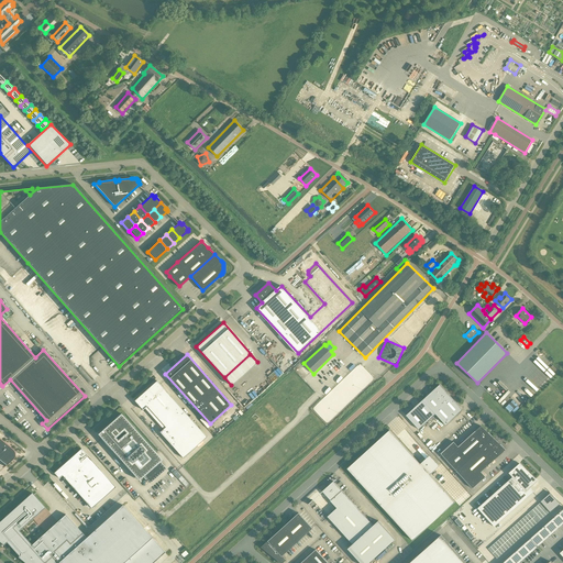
[(177,356),(168,365),(172,368),(180,360),(177,356)]
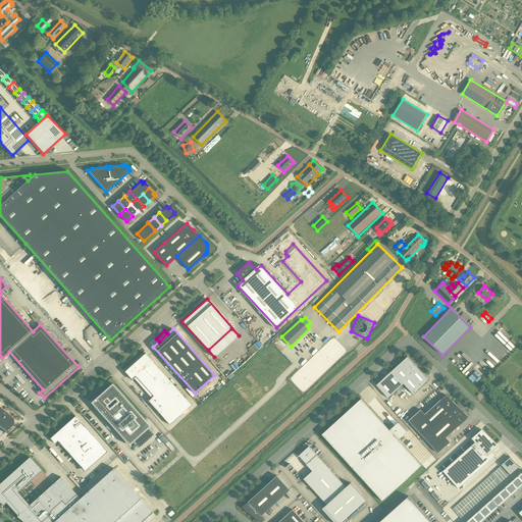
[(496,365),(515,347),(510,342),(492,358),(497,361),(493,364),(496,365)]
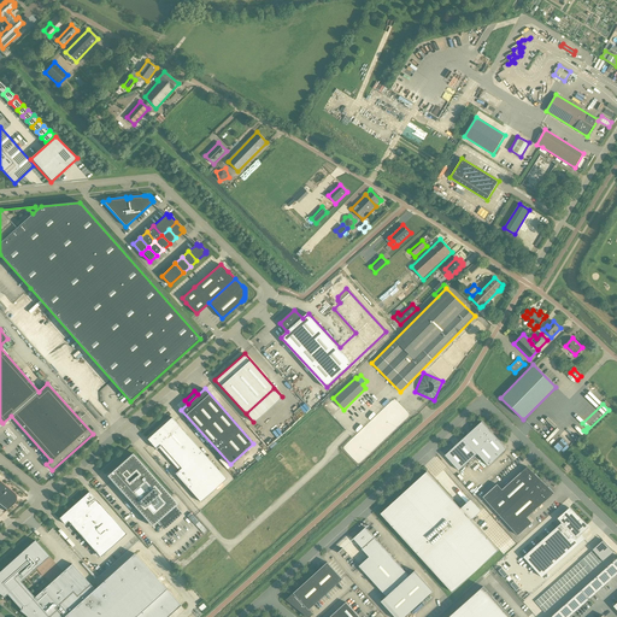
[(181,427),(171,417),(147,439),(157,450),(160,445),(181,468),(175,474),(200,503),(227,479),(181,427)]
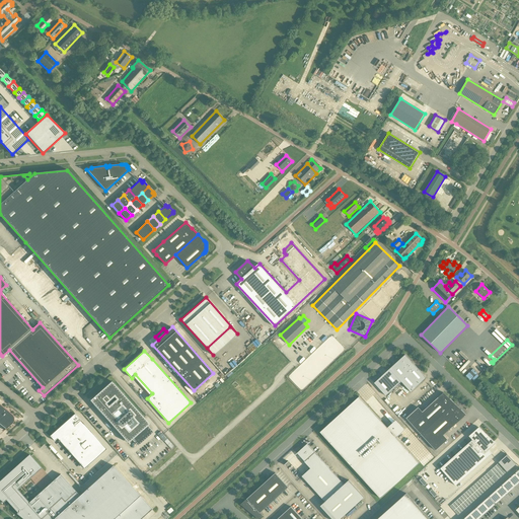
[(427,378),(405,355),(390,368),(411,392),(427,378)]
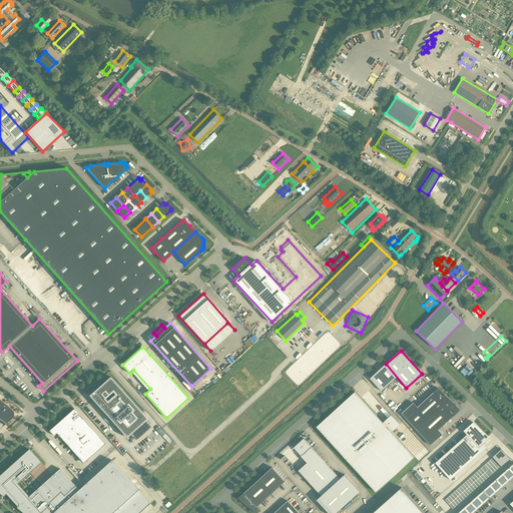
[(397,378),(386,365),(370,379),(382,392),(397,378)]
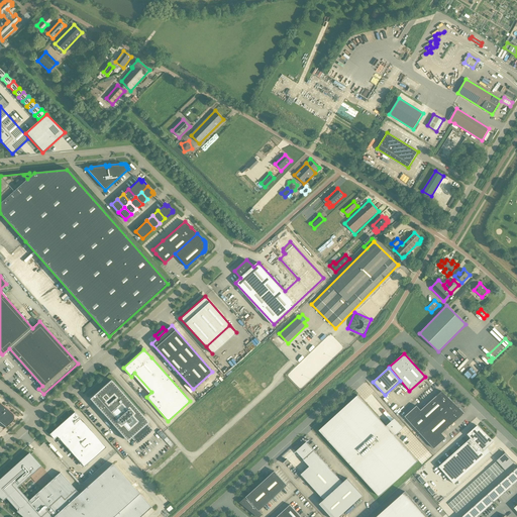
[(151,429),(146,424),(148,422),(143,416),(111,380),(90,399),(93,402),(127,441),(131,438),(136,443),(151,429)]
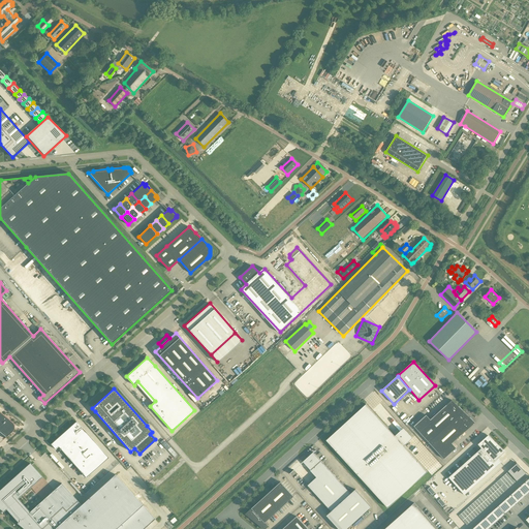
[(414,427),(429,443),(464,411),(453,400),(431,419),(427,415),(414,427)]
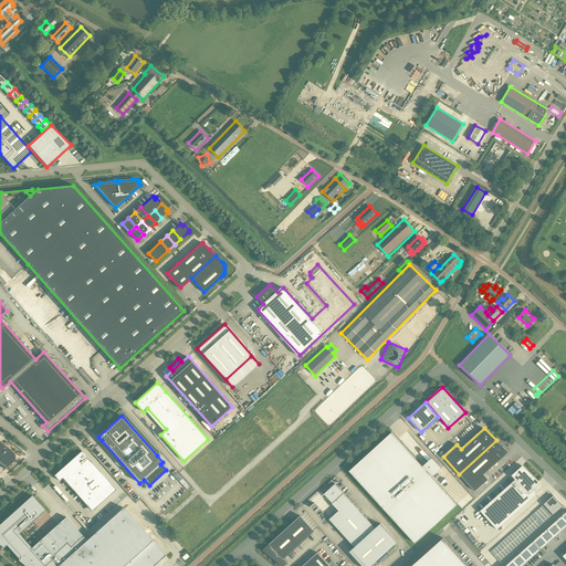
[(423,468),(392,432),(349,471),(411,540),(416,544),(458,505),(432,478),(442,469),(433,459),(423,468)]
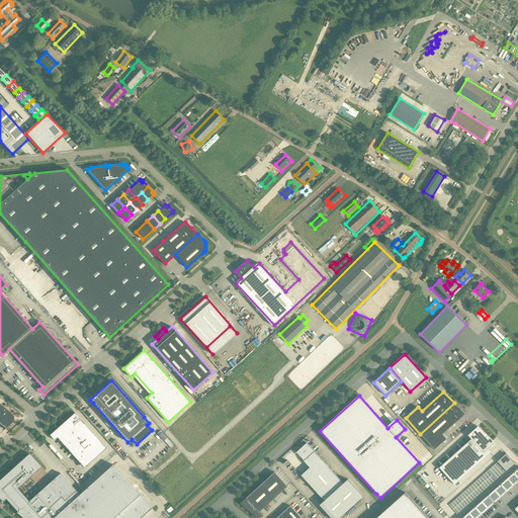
[(0,403),(0,422),(6,428),(12,422),(13,422),(13,421),(14,420),(14,419),(14,418),(14,417),(14,416),(13,415),(13,414),(12,414),(12,413),(11,412),(2,405),(0,403)]
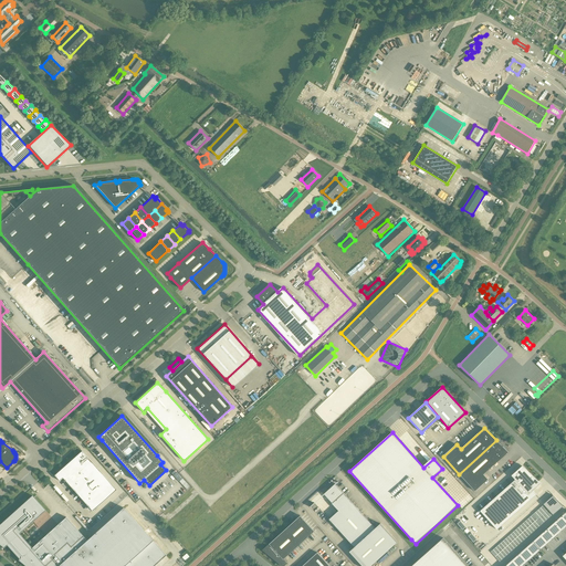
[(496,440),(459,474),(475,492),(489,480),(484,474),(509,452),(496,440)]
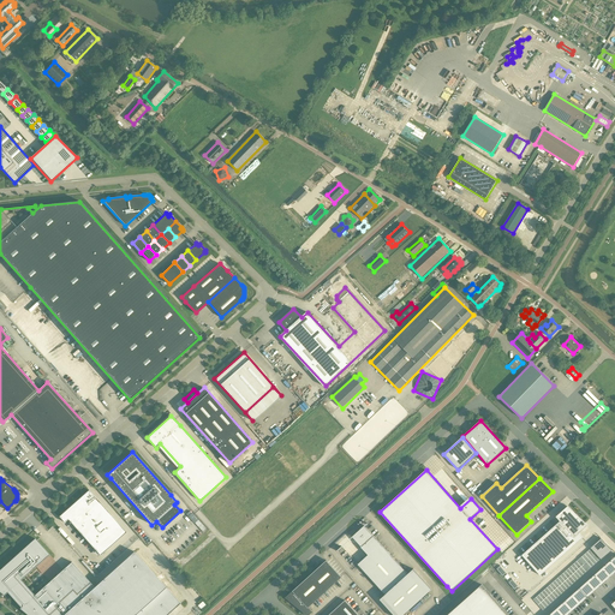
[(89,490),(59,517),(65,523),(69,519),(100,555),(126,532),(89,490)]
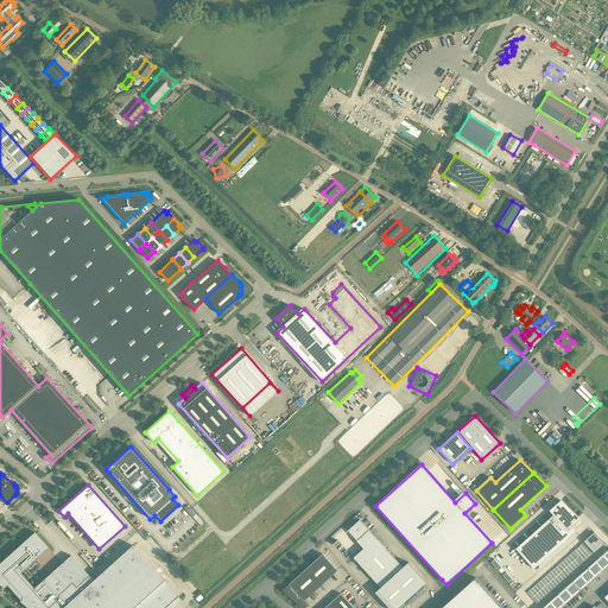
[(553,515),(515,549),(534,569),(576,531),(572,527),(581,519),(565,505),(562,500),(550,511),(553,515)]
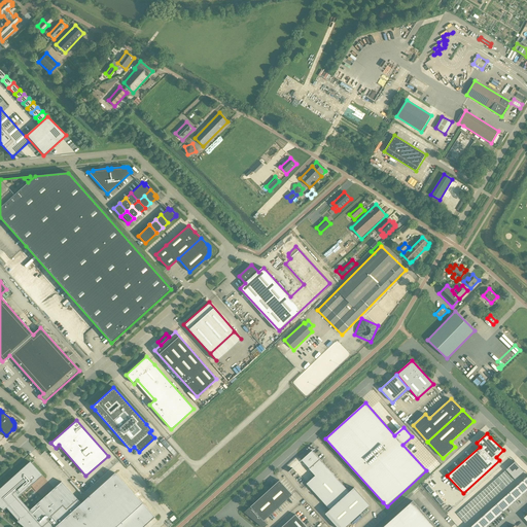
[(160,441),(167,448),(169,446),(163,438),(160,441)]
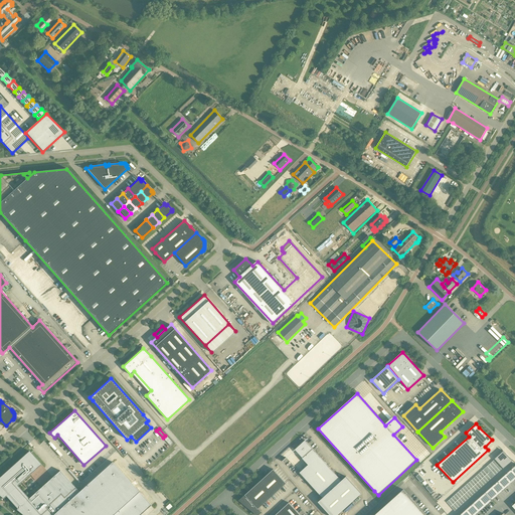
[(300,473),(309,483),(322,498),(318,502),(329,514),(337,514),(361,494),(352,483),(346,477),(342,481),(306,442),(305,441),(302,444),(299,447),(295,450),(303,458),(302,459),(308,465),(300,473)]
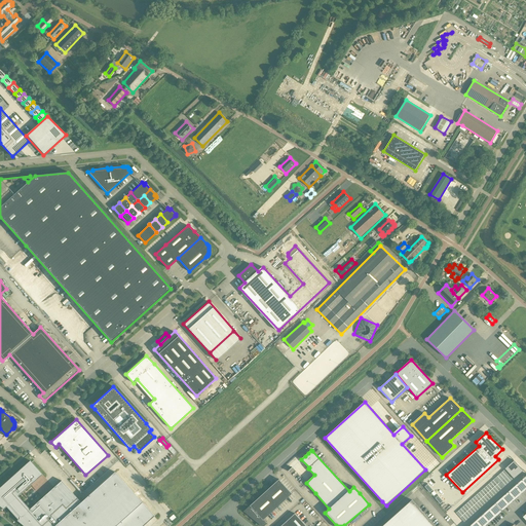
[(6,506),(9,510),(17,520),(16,520),(24,525),(142,525),(154,516),(114,472),(80,502),(65,485),(62,481),(42,498),(29,510),(17,496),(30,485),(42,475),(30,460),(0,487),(0,505),(3,509),(6,506)]
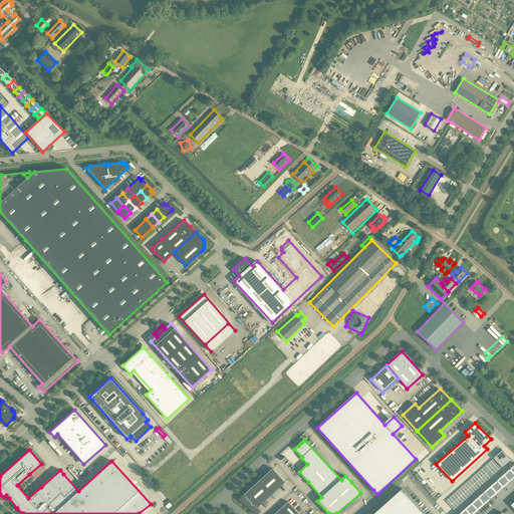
[(502,451),(493,458),(502,468),(509,462),(511,460),(512,461),(512,460),(502,450),(501,450),(502,451)]
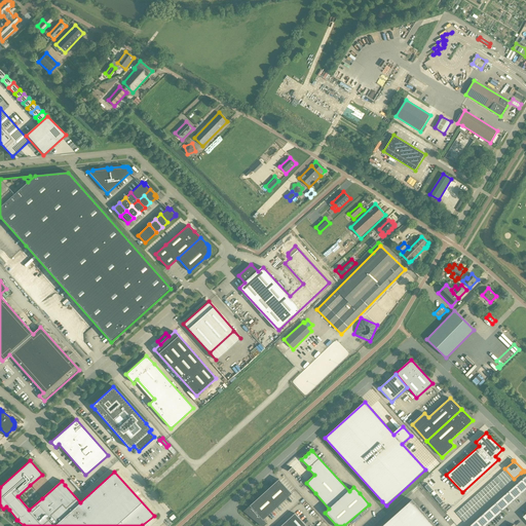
[(279,480),(243,512),(259,524),(262,525),(266,523),(265,522),(263,520),(292,494),(279,480)]
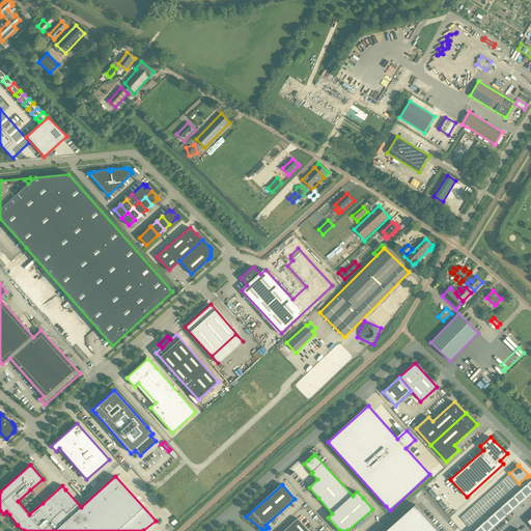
[(530,490),(527,484),(520,491),(527,498),(530,494),(530,490)]
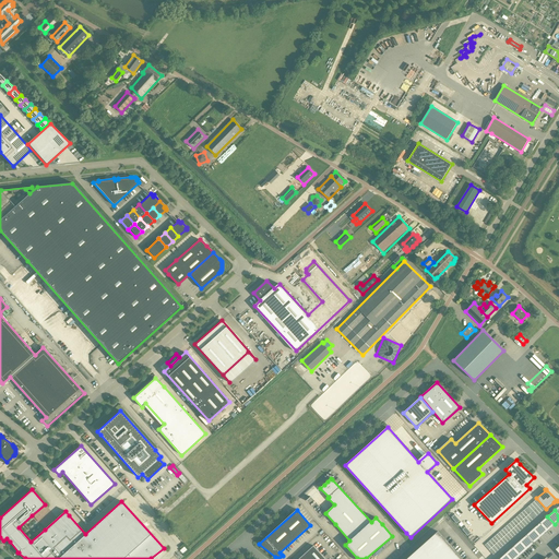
[(547,516),(540,522),(548,531),(555,524),(547,516)]
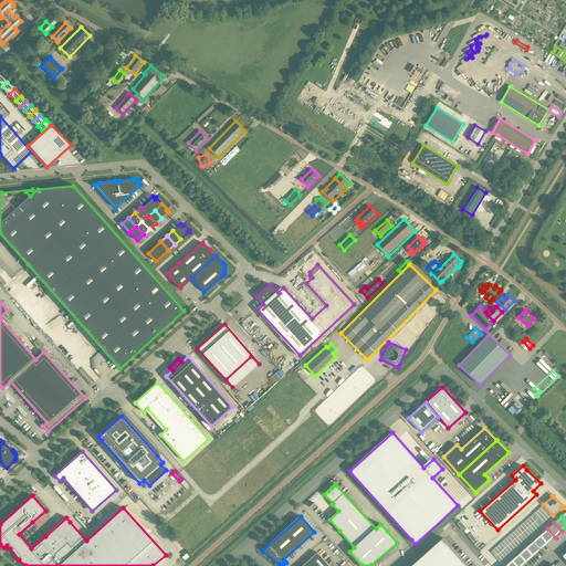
[(547,528),(540,535),(547,544),(555,537),(547,528)]
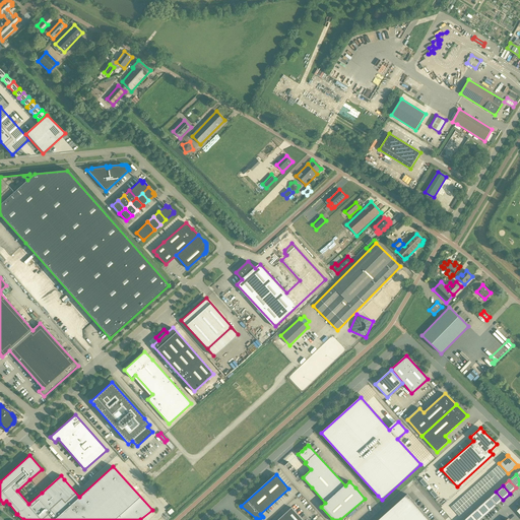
[(496,492),(490,498),(497,505),(503,500),(496,492)]
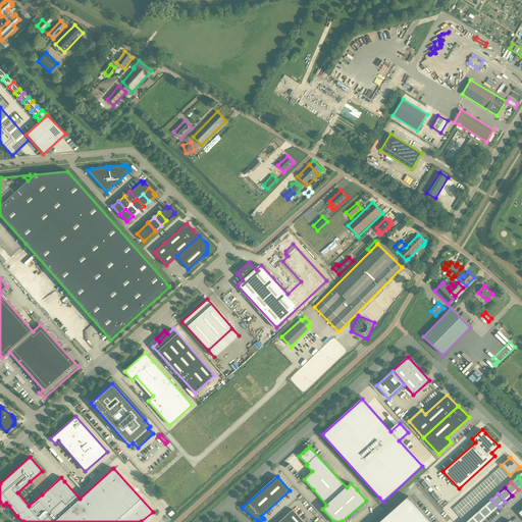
[(431,521),(409,497),(379,521),(431,521)]
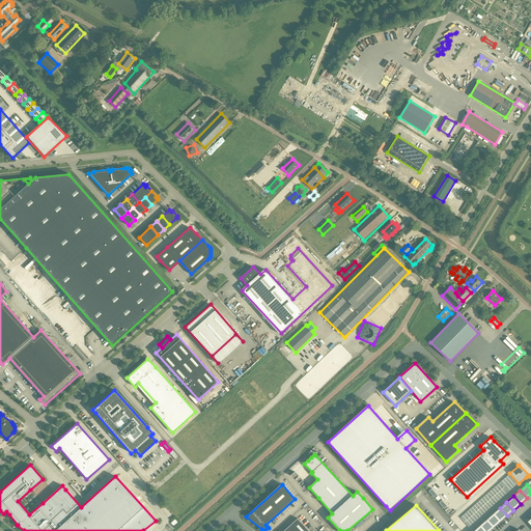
[(500,508),(494,513),(501,522),(507,515),(500,508)]
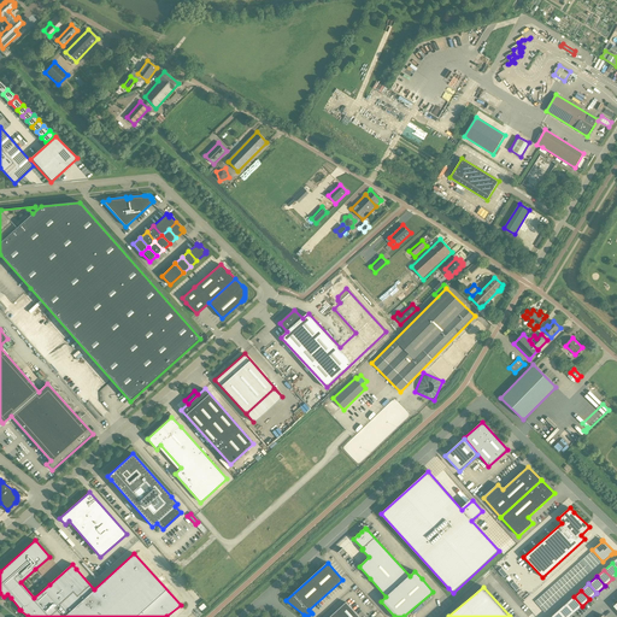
[(574,597),(565,604),(574,613),(582,606),(574,597)]
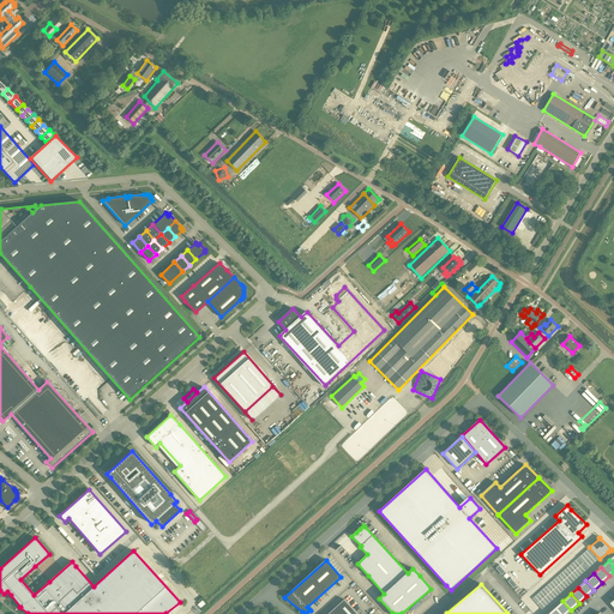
[(357,613),(344,600),(327,613),(357,613)]
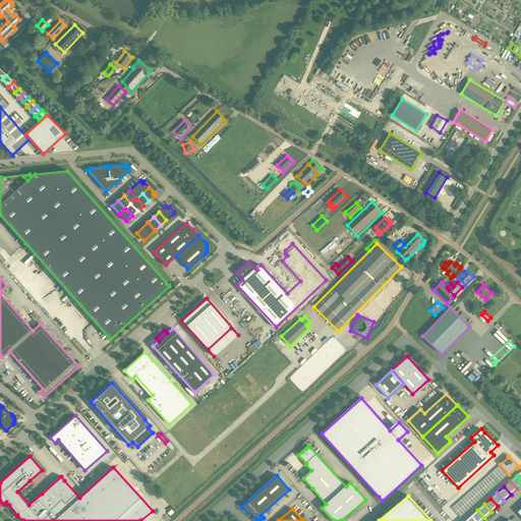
[(477,510),(471,516),(475,520),(480,520),(484,518),(477,510)]
